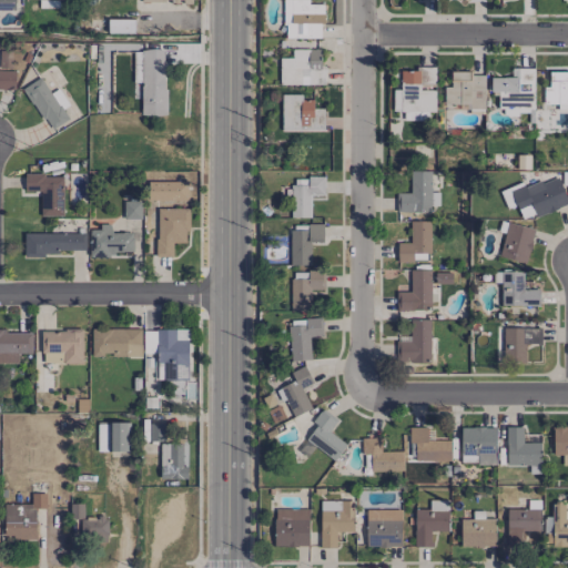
[(13,0),(0,0),(0,9),(14,10),(13,0)]
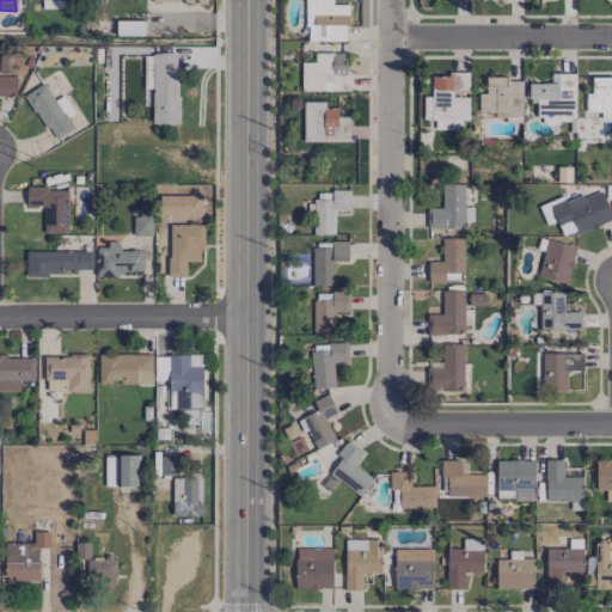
[(331,0),(305,0),(305,41),(347,42),(347,5),(332,5),(331,0)]
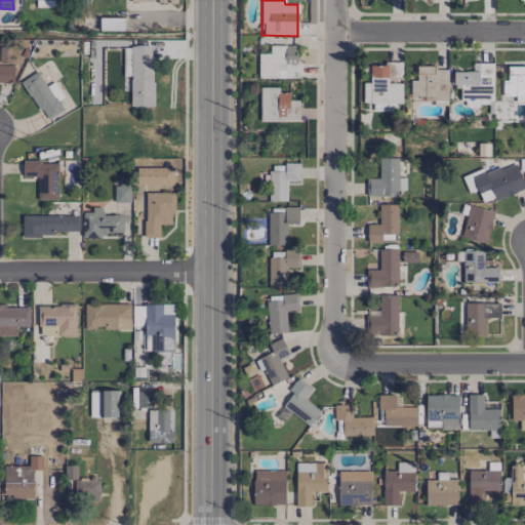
[(99,31),(123,31),(123,18),(99,17),(99,31)]
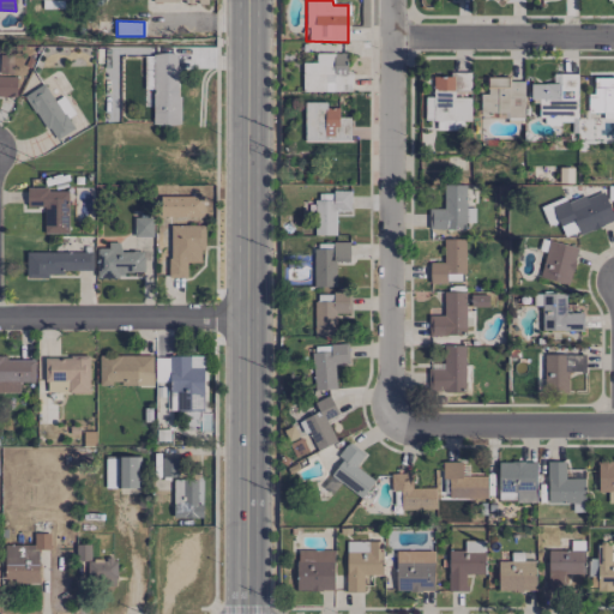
[(179,125),(178,53),(151,54),(154,125),(179,125)]
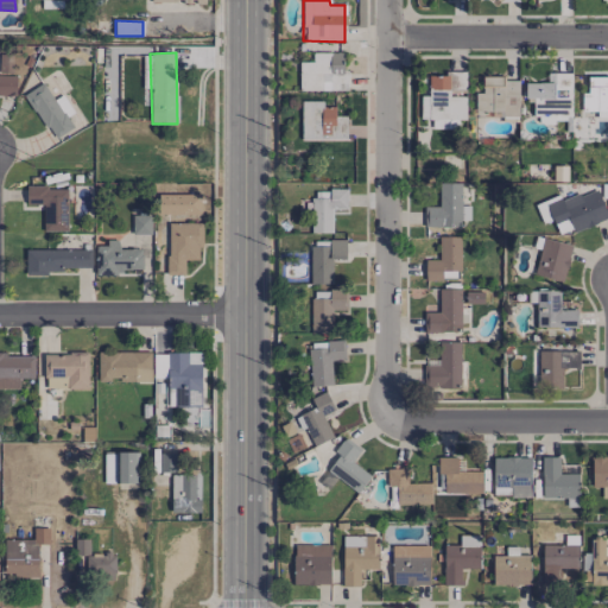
[(347,92),(347,69),(342,69),(343,54),(312,52),(312,63),(299,62),(299,90),(347,92)]
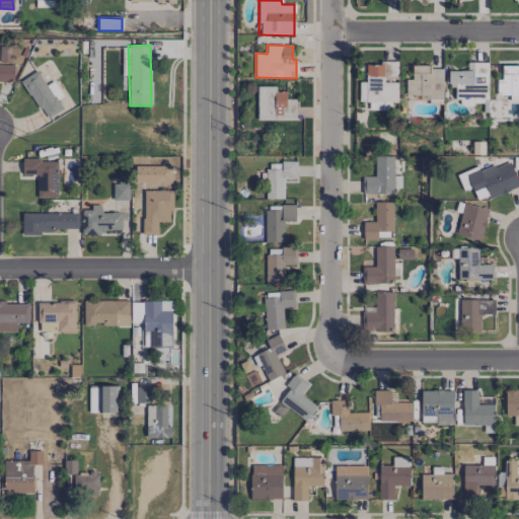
[(397,102),(396,63),(366,64),(367,102),(397,102)]
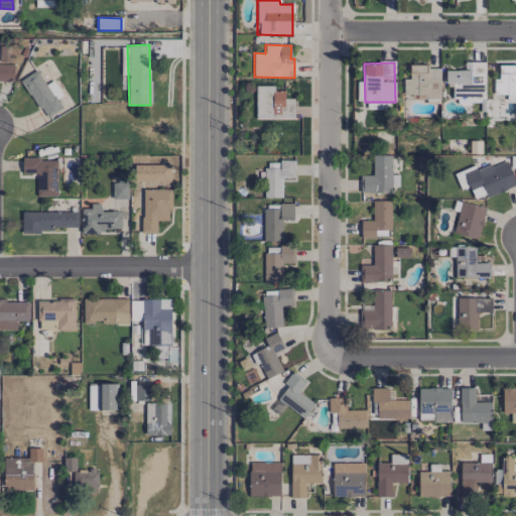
[(485,62),(468,62),(468,71),(445,71),(445,84),(453,84),(453,98),(463,98),(463,99),(485,99),(485,62)]
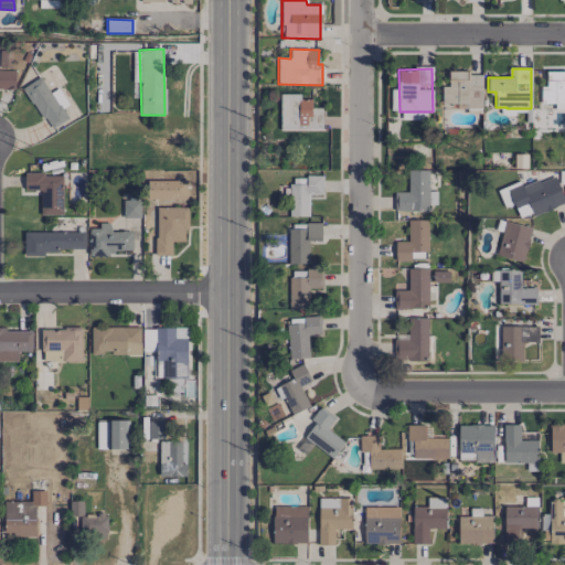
[(0,89),(14,91),(14,71),(0,70),(0,89)]
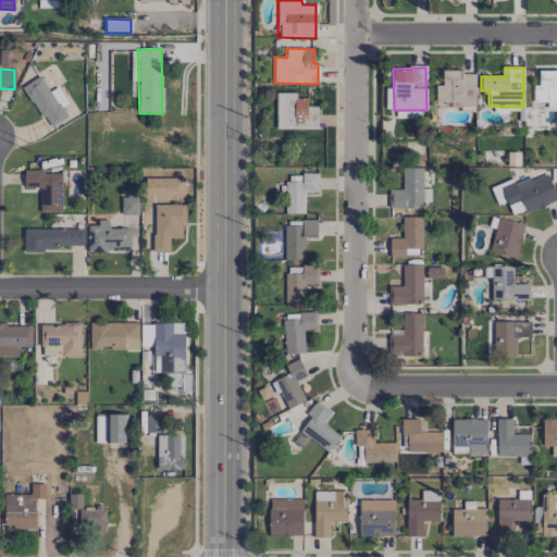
[(556,70),(537,70),(537,85),(532,85),(533,103),(546,103),(546,108),(556,108),(556,70)]
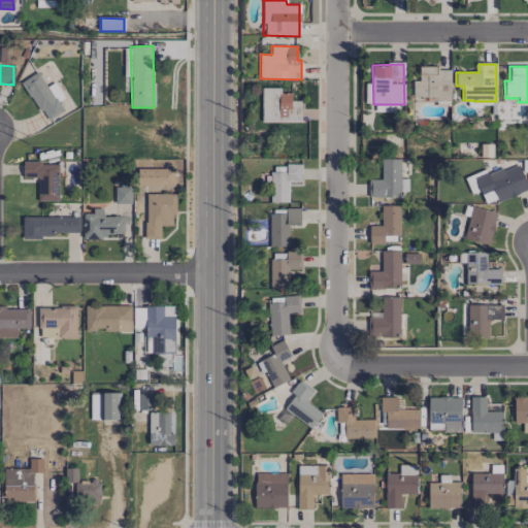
[(450,102),(450,68),(420,68),(420,81),(413,81),(413,97),(435,97),(435,102),(450,102)]
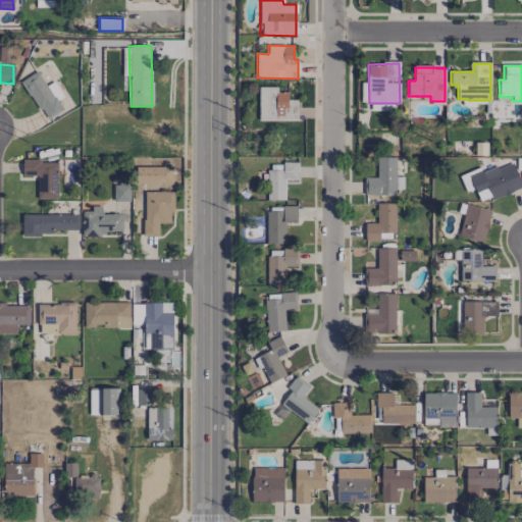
[(21,81),(45,120),(63,109),(57,99),(62,96),(54,82),(46,87),(37,71),(21,81)]
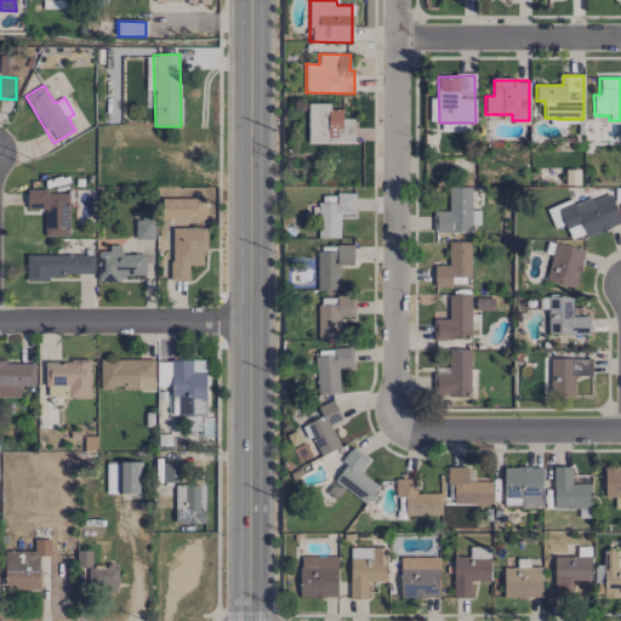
[(308,143),(354,143),(353,119),(342,119),(342,110),(330,110),(330,103),(307,103),(308,143)]
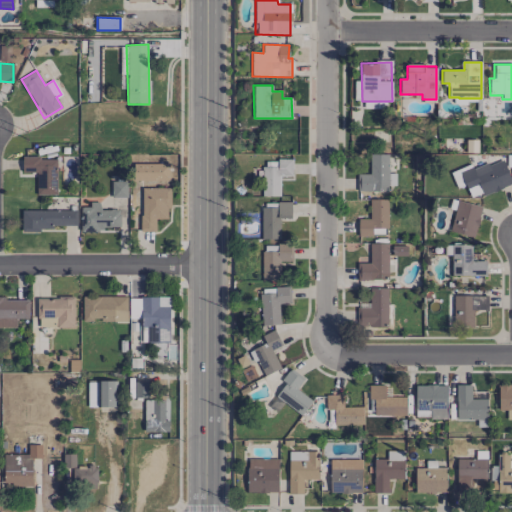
[(388,173),(388,155),(369,155),(369,174),(358,174),(357,191),(387,191),(387,185),(395,186),(396,173),(388,173)]
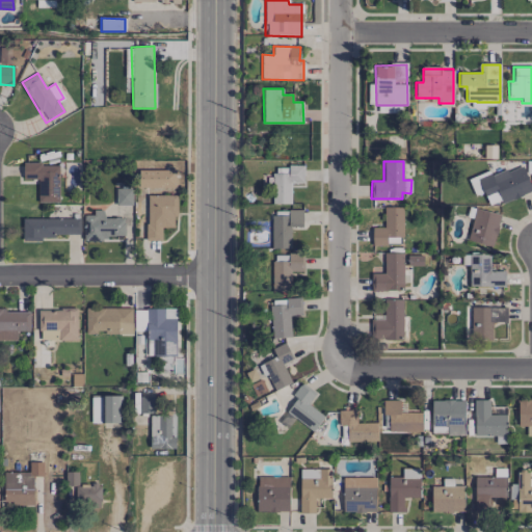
[(59,202),(58,163),(23,164),(23,179),(37,179),(37,203),(59,202)]
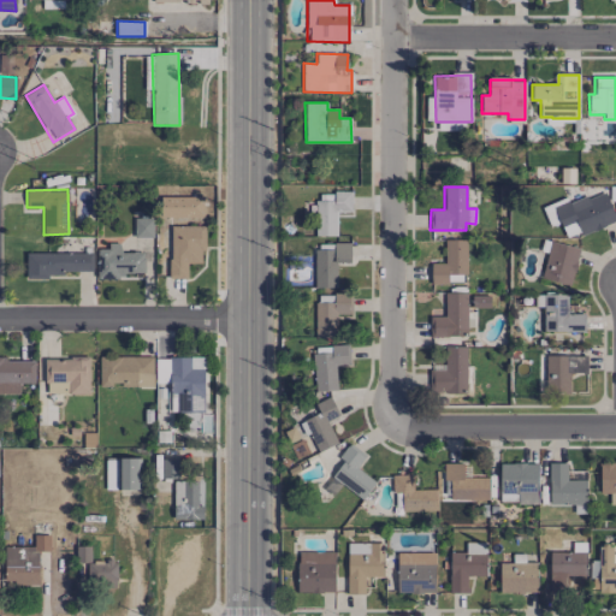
[(554,209),(561,226),(575,221),(581,236),(615,221),(615,219),(604,189),(554,209)]
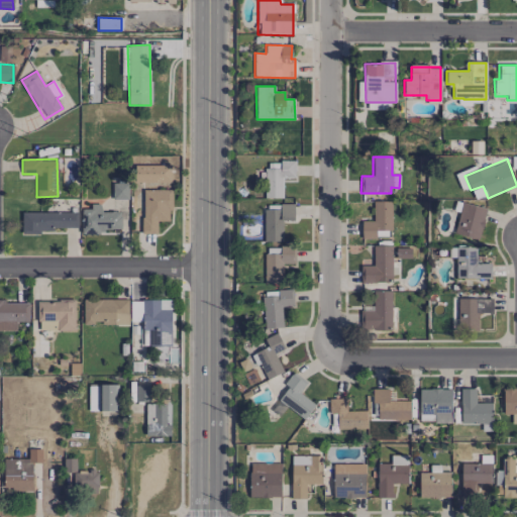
[(295,161),(280,161),(280,169),(265,169),(265,198),(282,198),(283,178),(295,178),(295,161)]
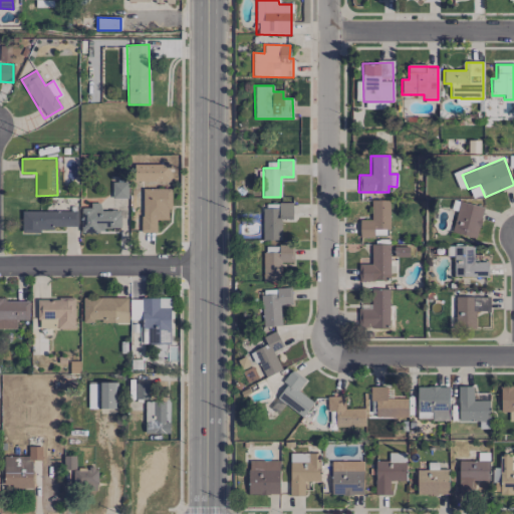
[(127,182),(112,182),(112,198),(127,198),(127,182)]
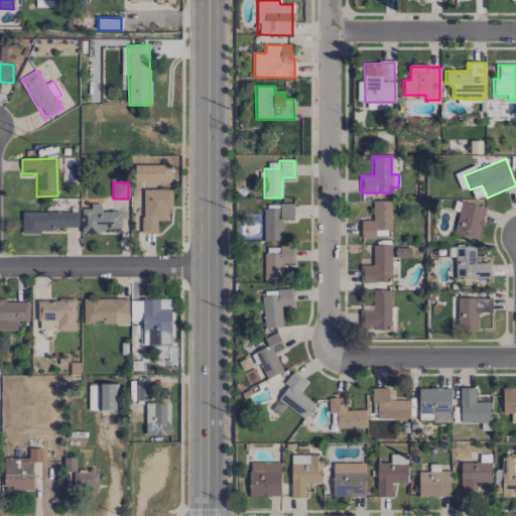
[(170,189),(142,189),(142,233),(156,233),(156,221),(170,221),(170,189)]
